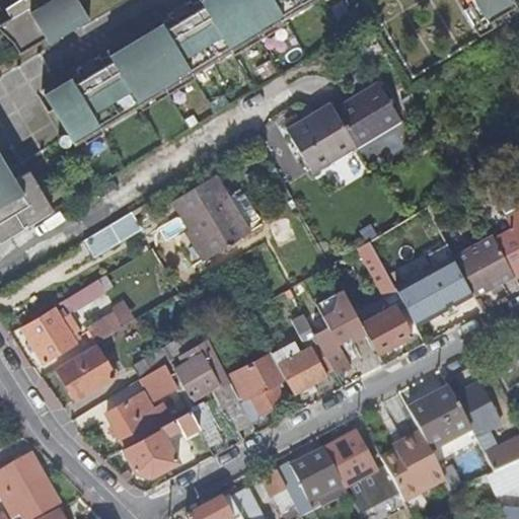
[(19,0),(6,8),(11,17),(0,23),(0,28),(13,42),(20,53),(46,38),(49,44),(90,18),(79,2),(82,0),(19,0)]
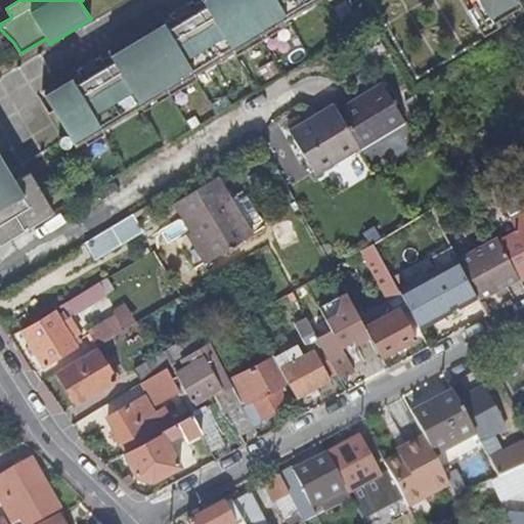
[(182,71),(189,83),(197,79),(194,74),(232,50),(235,55),(254,44),(251,39),(268,29),(271,34),(290,23),(287,17),(316,0),(201,0),(195,4),(193,0),(187,4),(191,12),(180,19),(175,11),(169,14),(171,19),(164,24),(162,18),(108,51),(110,54),(102,59),(100,55),(95,58),(99,68),(87,74),(83,66),(77,70),(79,73),(71,78),(70,75),(42,90),(72,139),(182,71)]
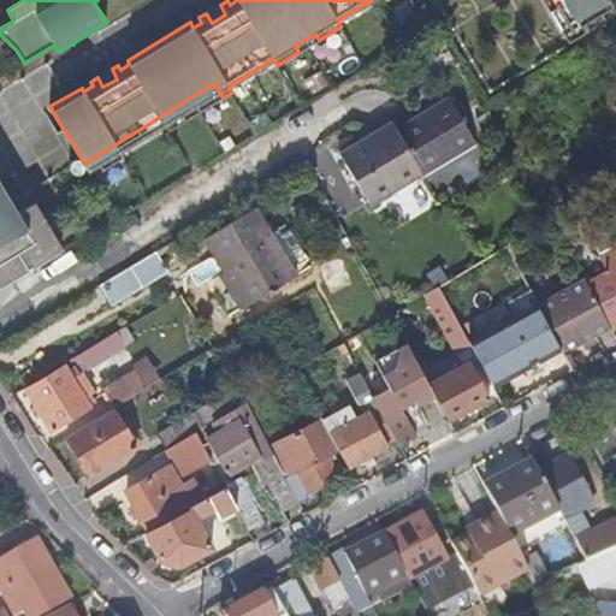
[(612,7),(609,0),(555,0),(558,7),(551,12),(570,42),(606,21),(602,13),(612,7)]
